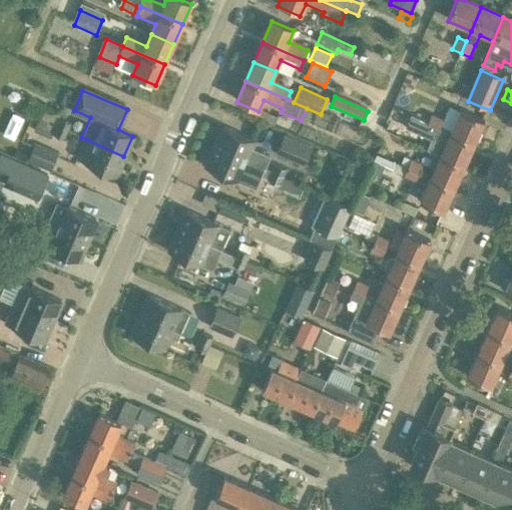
[(45,107),(41,118),(70,131),(73,125),(60,119),(62,115),(45,107)]
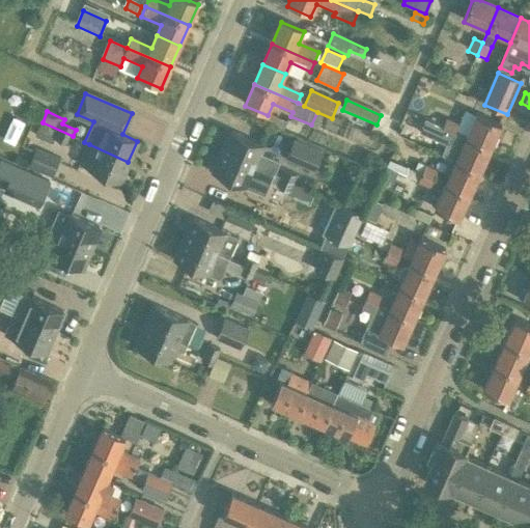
[(466,140),(491,150),(501,127),(477,115),(473,126),(466,140)]
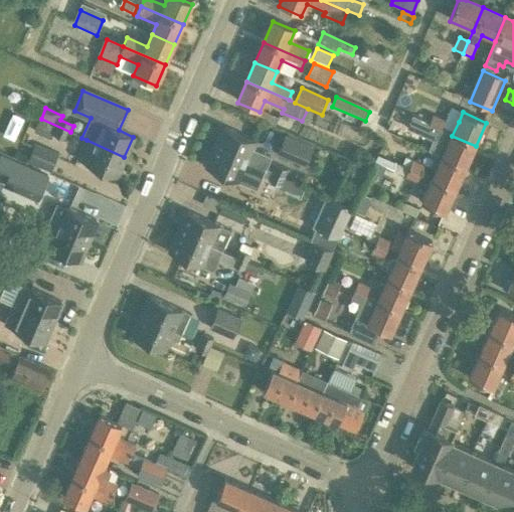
[(434,116),(430,126),(442,131),(446,121),(434,116)]
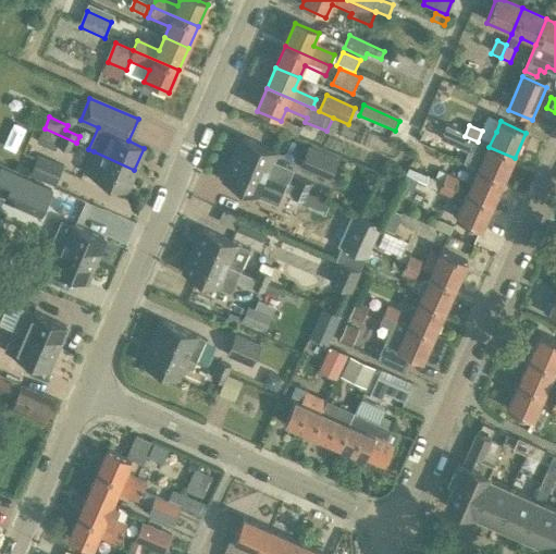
[(504,183),(515,158),(489,147),(446,127),(441,140),(469,154),(465,164),(478,171),(504,183)]
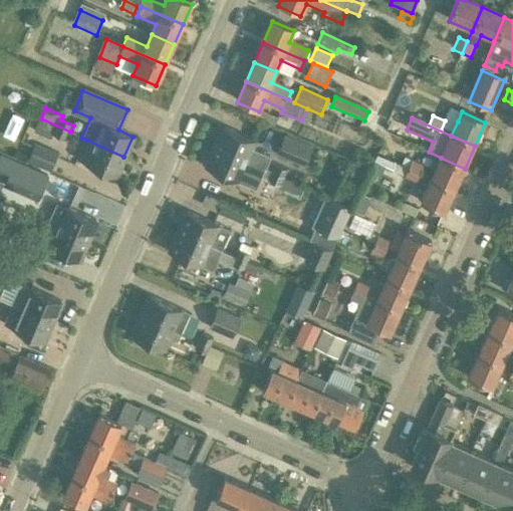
[(41,118),(34,133),(51,141),(53,136),(65,142),(70,132),(41,118)]
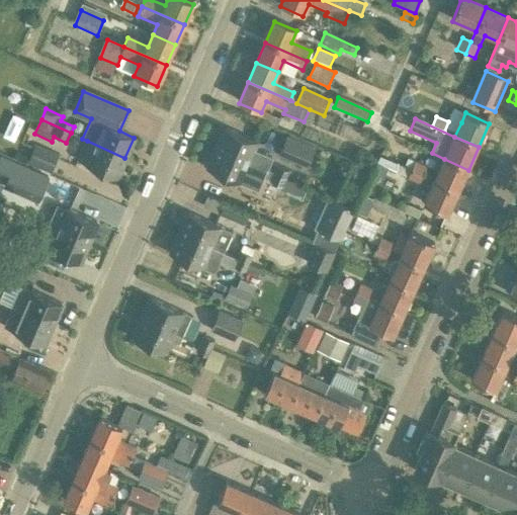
[(256,168),(267,172),(273,159),(254,151),(257,143),(227,130),(218,150),(224,153),(251,165),(256,167),(256,168)]
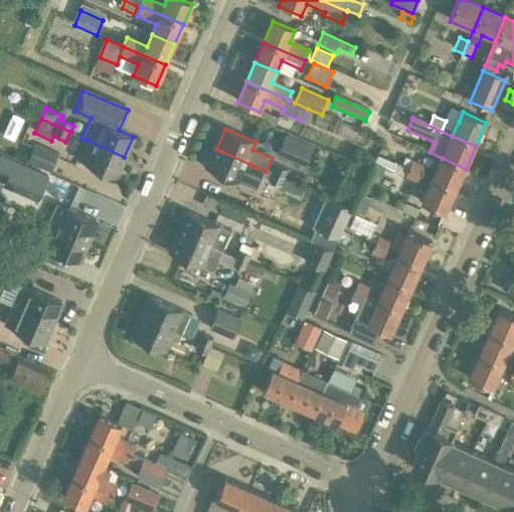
[(306,167),(313,151),(286,138),(278,154),(306,167)]
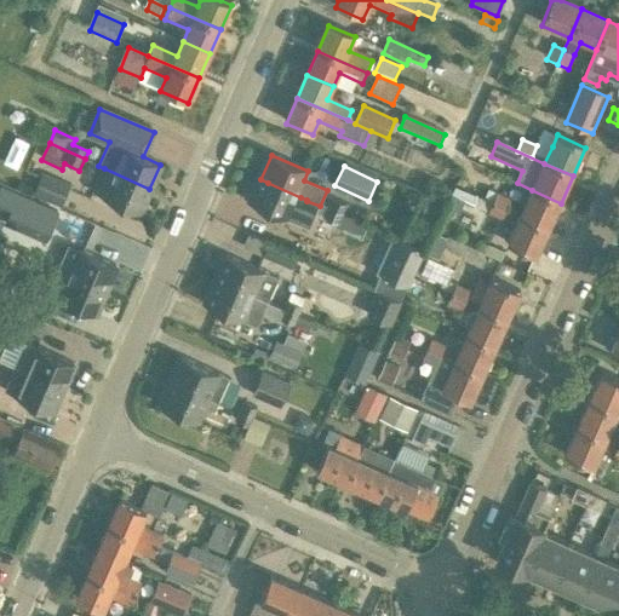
[(104,168),(93,191),(138,212),(149,189),(104,168)]
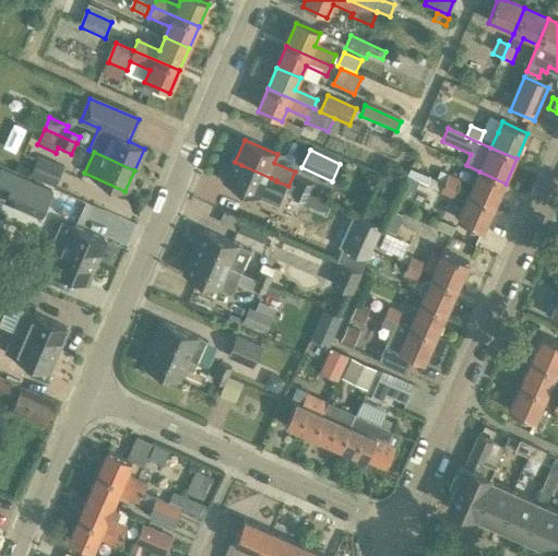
[(56,188),(64,168),(39,157),(31,178),(56,188)]
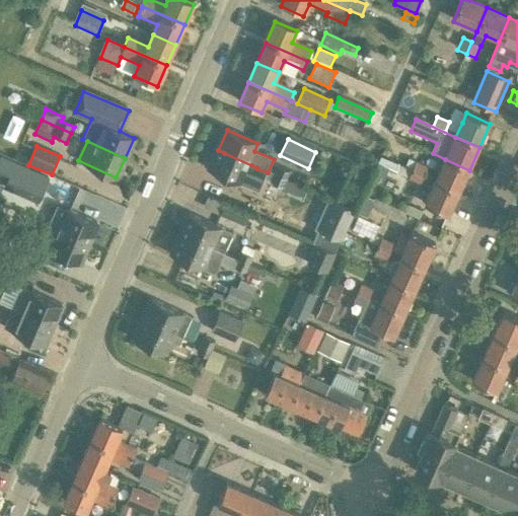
[(274,175),(268,172),(256,168),(256,167),(251,165),(224,153),(218,150),(209,170),(239,183),(259,192),(265,179),(271,182),(274,175)]
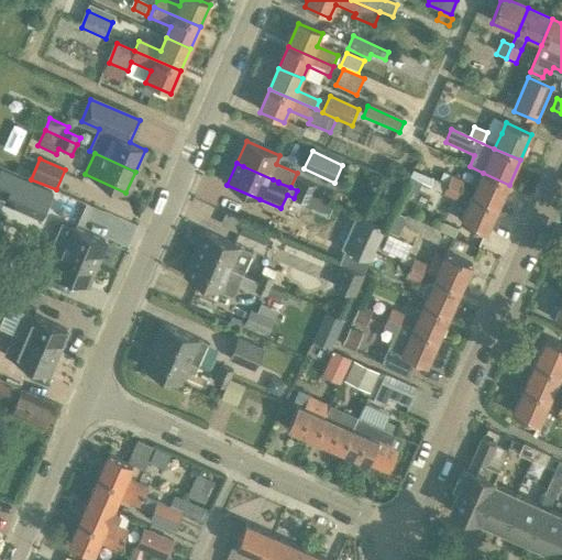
[(1,171),(0,173),(0,193),(8,197),(7,200),(44,217),(54,194),(1,171)]
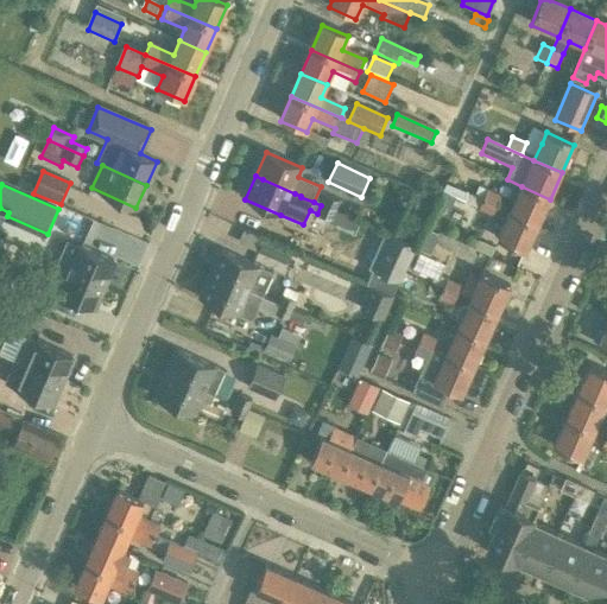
[(475,197),(447,185),(442,197),(449,201),(457,201),(479,210),(493,217),(498,207),(475,197)]
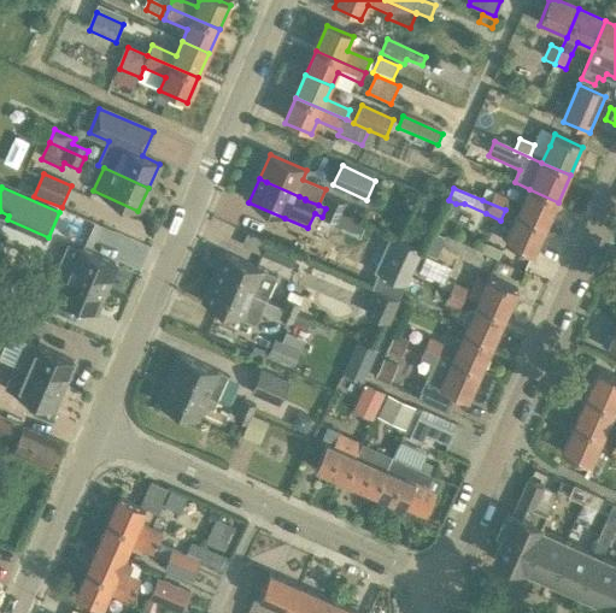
[(505,210),(510,200),(496,193),(486,189),(482,200),(505,210)]
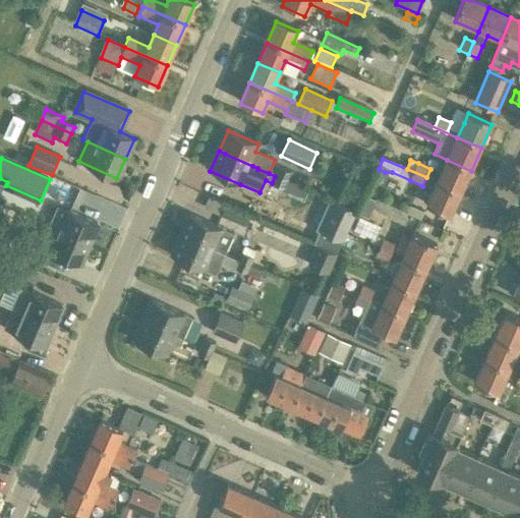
[(461,193),(471,171),(447,160),(437,182),(461,193)]
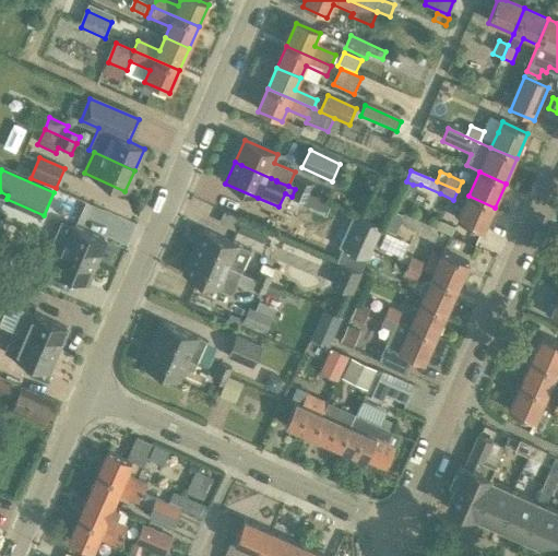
[(310,194),(312,186),(299,180),(296,188),(310,194)]
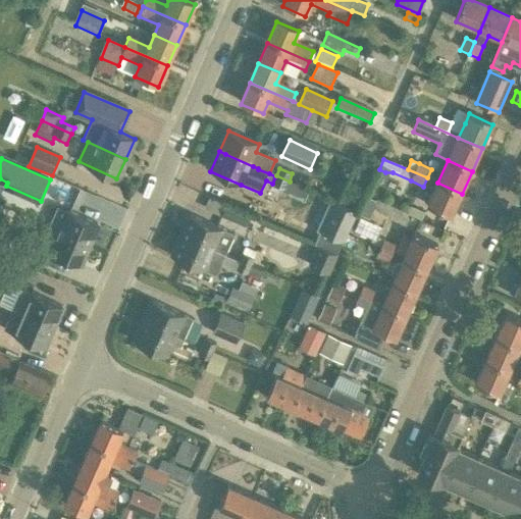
[(370,172),(360,170),(357,187),(367,189),(370,172)]
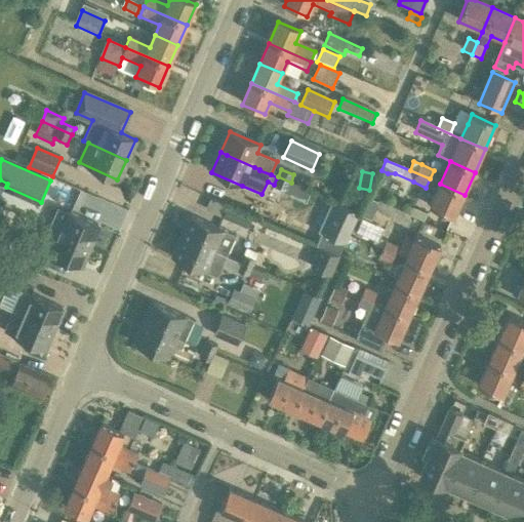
[(287,190),(291,183),(278,176),(277,177),(274,185),(287,190)]
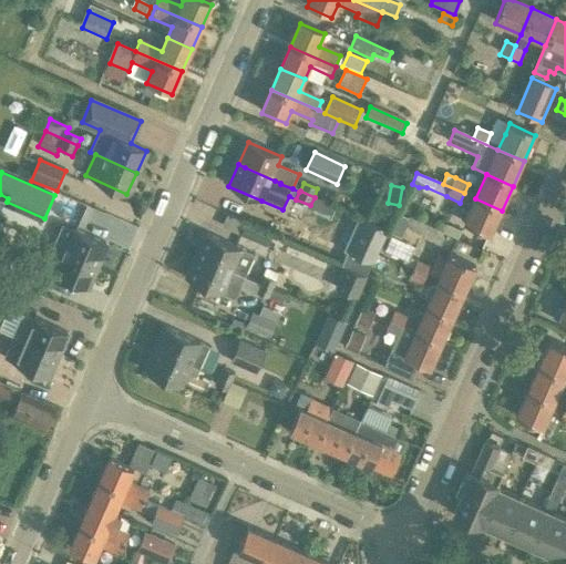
[(490,236),(502,211),(475,198),(464,224),(490,236)]
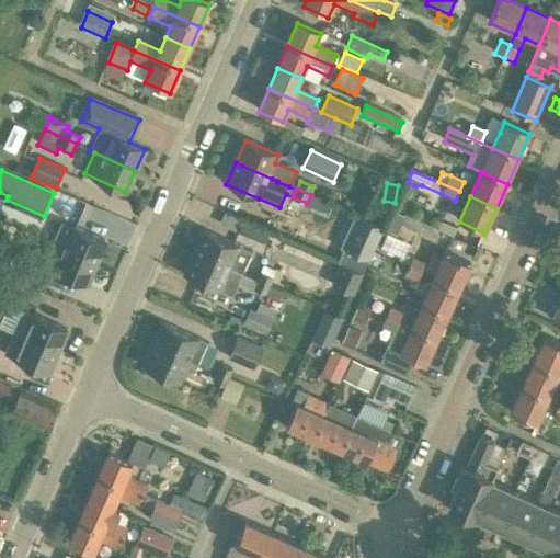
[(398,238),(407,218),(397,214),(388,234),(398,238)]
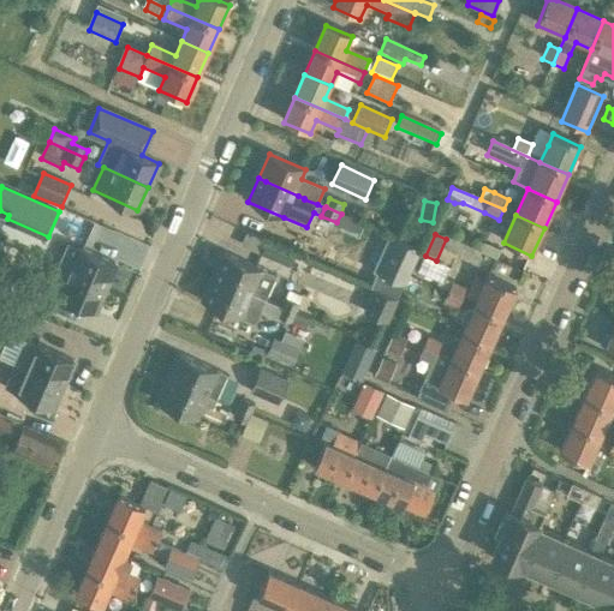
[(404,286),(419,251),(394,239),(377,274),(404,286)]
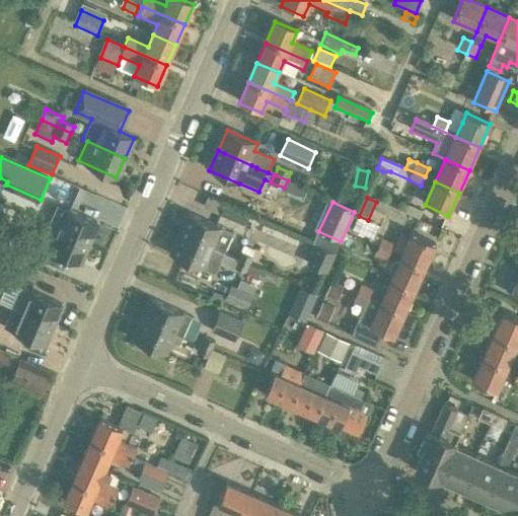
[(225,206),(221,215),(244,225),(248,216),(225,206)]
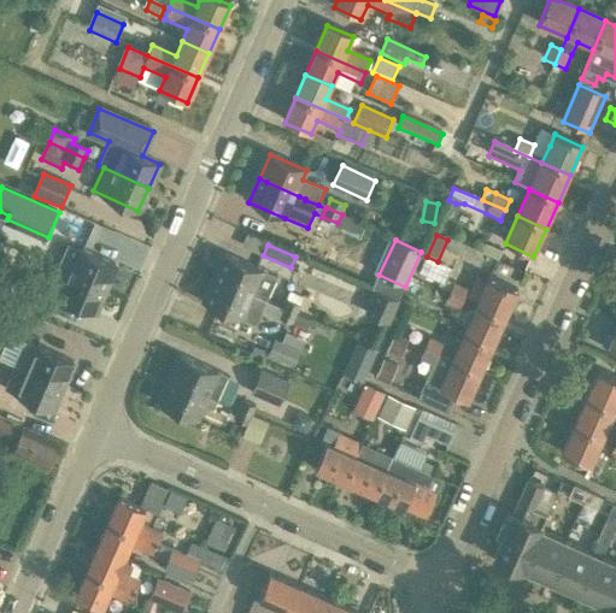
[(498,261),(502,253),(485,245),(481,254),(498,261)]
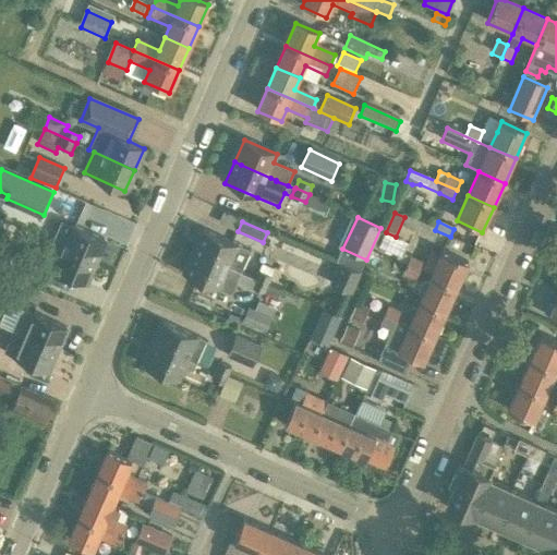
[(105,239),(72,226),(67,238),(58,233),(53,243),(95,261),(105,239)]
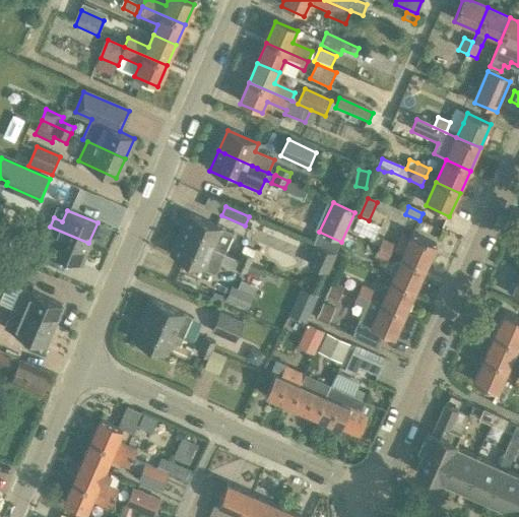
[(224,254),(234,234),(190,215),(181,236),(224,254)]
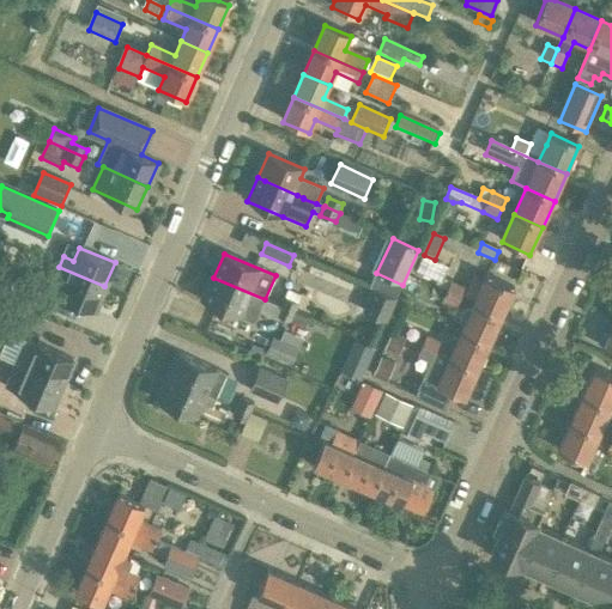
[(94,310),(104,286),(59,267),(48,291),(94,310)]
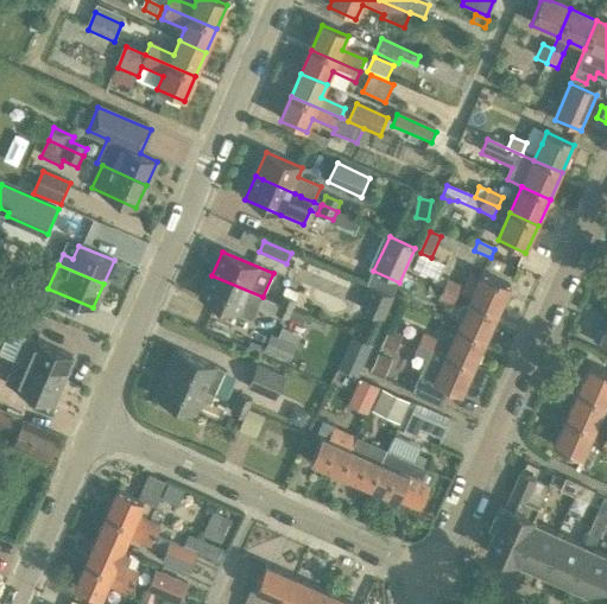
[(432,285),(408,274),(403,284),(438,300),(436,306),(450,312),(457,297),(443,290),(432,285)]
